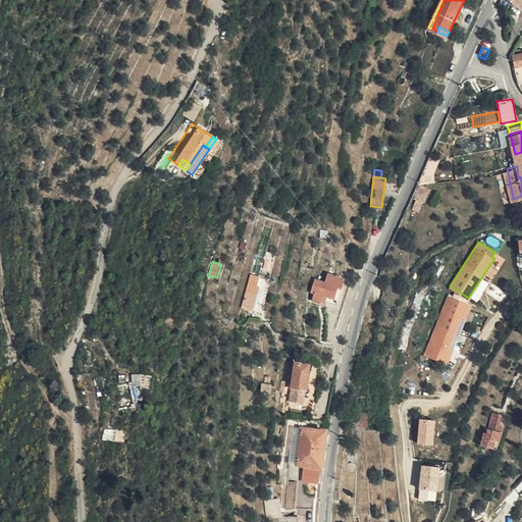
[(346,275),(328,269),(325,279),(314,275),(310,288),(314,289),(312,297),(320,300),(320,298),(322,293),(326,294),(327,292),(335,295),(337,284),(343,285),(346,275)]
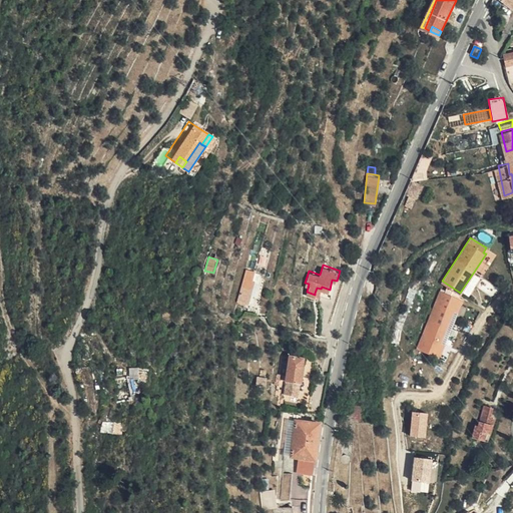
[(252,282),(255,274),(246,272),(237,302),(247,305),(250,297),(253,298),(258,284),(252,282)]
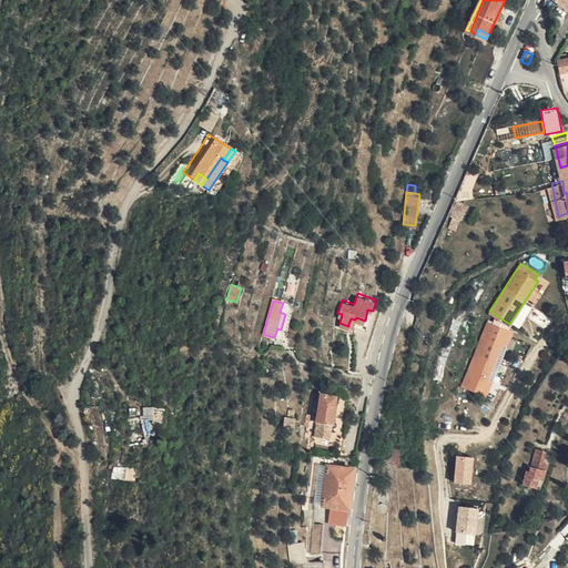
[(464,385),(487,394),(500,359),(511,332),(487,322),(464,385)]
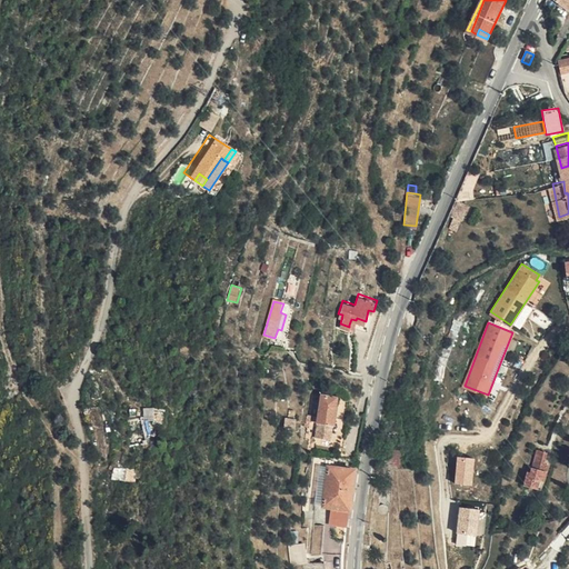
[(331,426),(337,398),(321,396),(317,423),(331,426)]
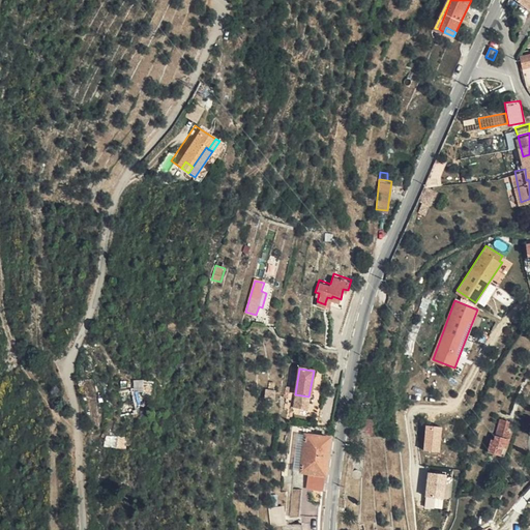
[(133,379),(133,390),(143,391),(144,380),(133,379)]
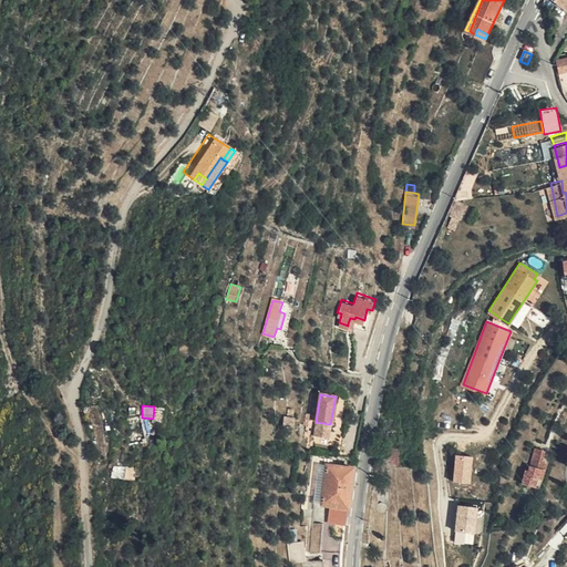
[(284,414),(291,415),(292,406),(285,405),(284,414)]
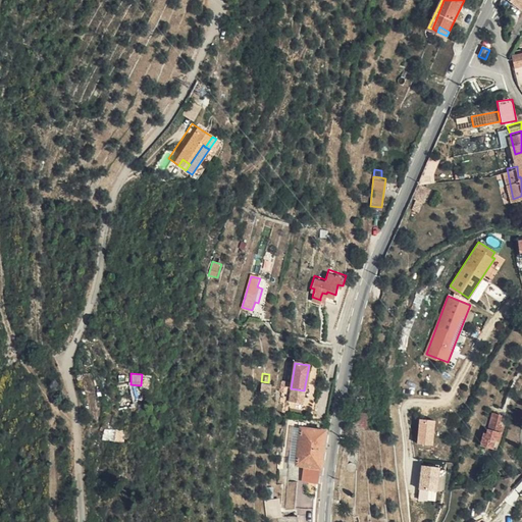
[(270,382),(268,382),(261,381),(259,390),(268,392),(270,382)]
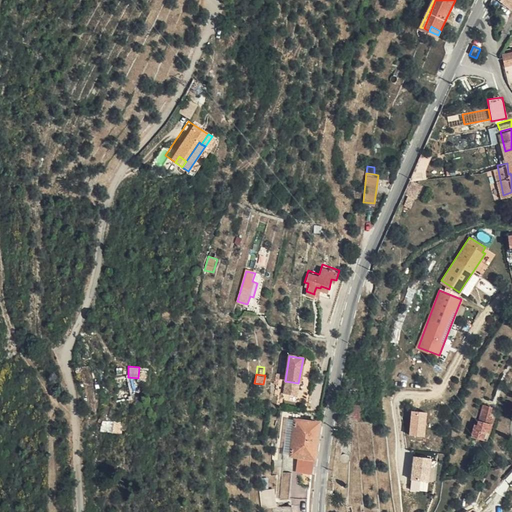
[(128,391),(135,392),(137,380),(130,379),(128,391)]
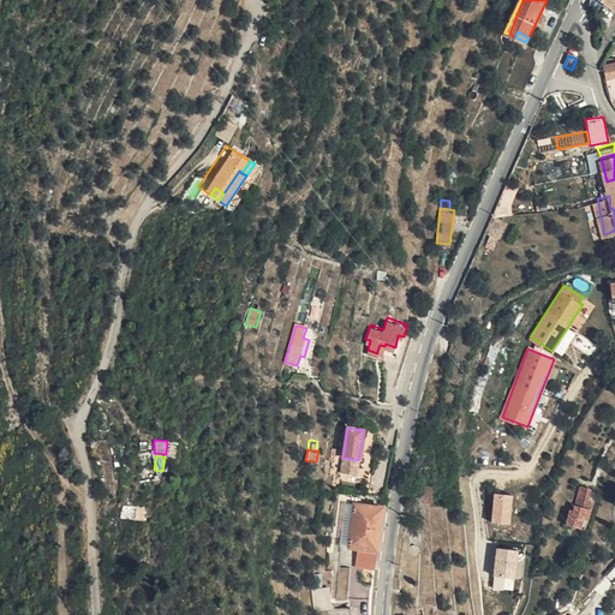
[(358,463),(358,460),(342,458),(340,473),(356,476),(358,463)]
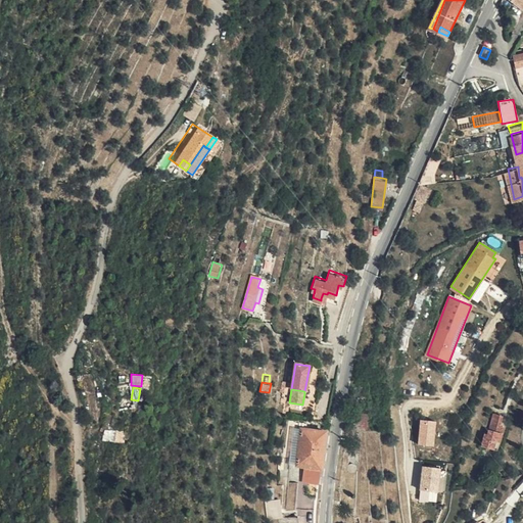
[(315,395),(304,393),(302,405),(313,407),(315,395)]
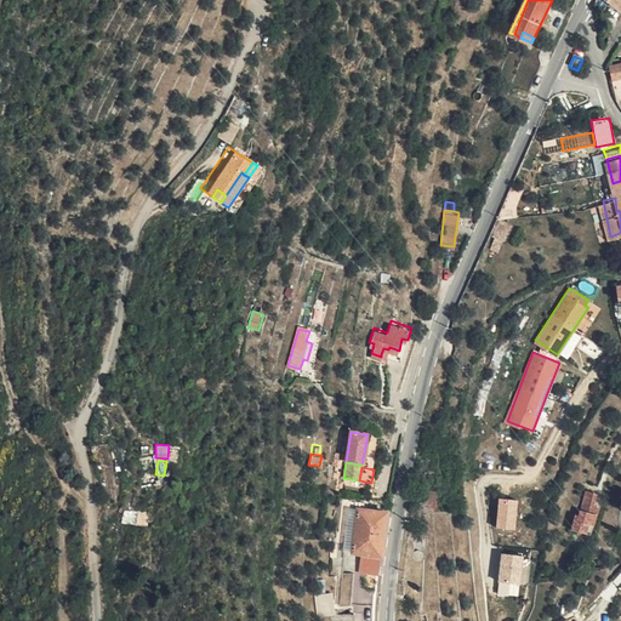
[(587,513),(590,505),(593,494),(584,490),(571,529),(582,533),(585,524),(588,525),(592,514),(587,513)]
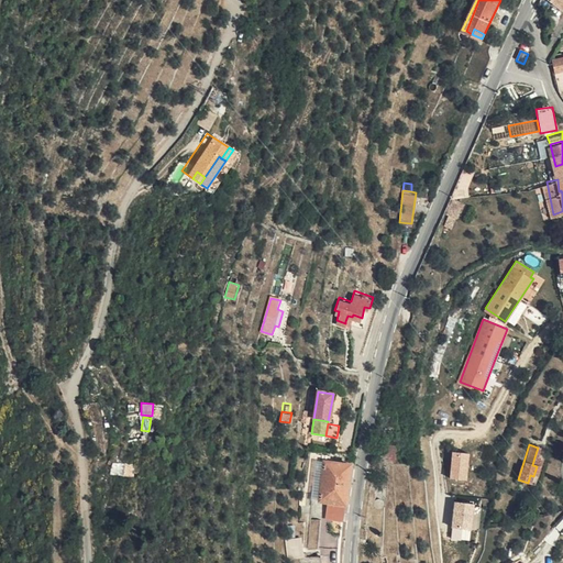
[(344,503),(351,463),(327,460),(328,454),(316,453),(310,492),(309,497),(320,499),(344,503)]
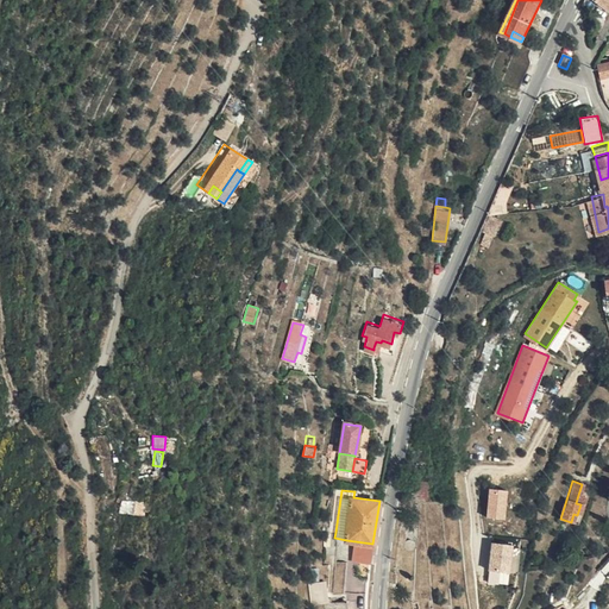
[(490,490),(488,518),(504,519),(508,491),(490,490)]
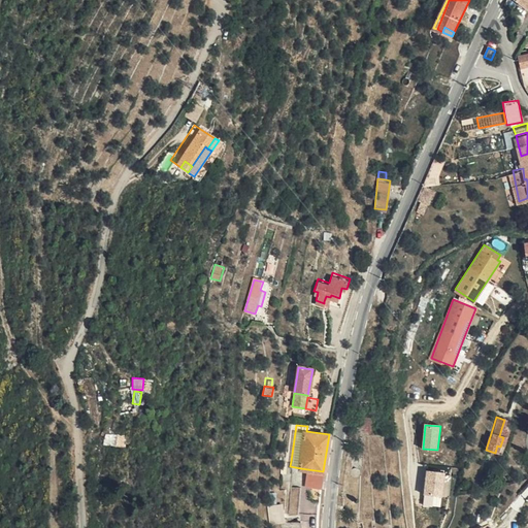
[(321,483),(323,471),(300,468),(300,473),(298,481),(321,483)]
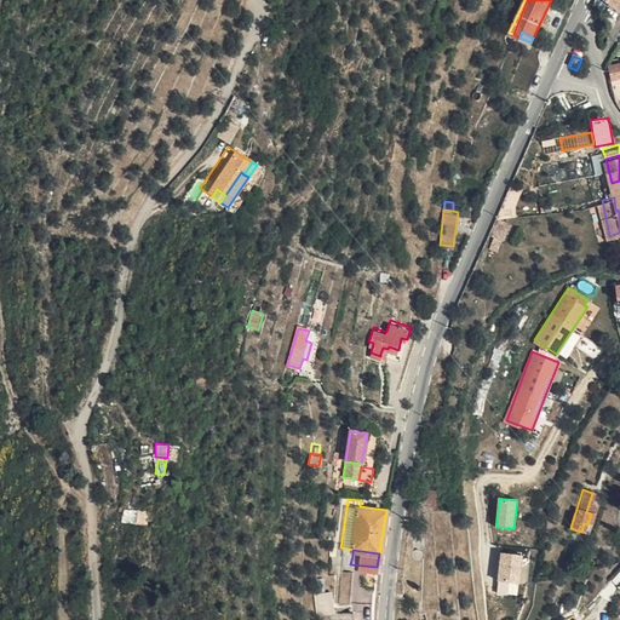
[(339,563),(350,564),(352,556),(339,554),(339,563)]
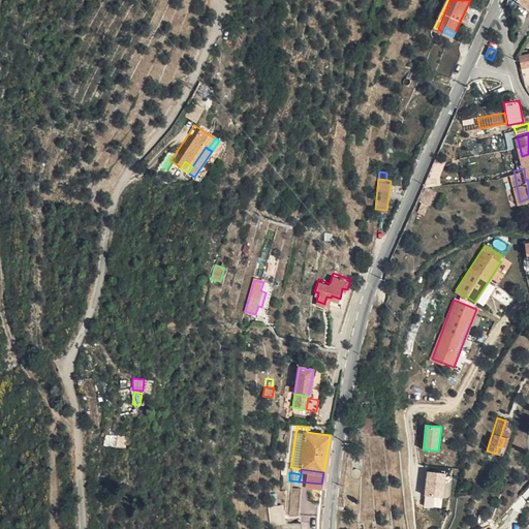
[(428,472),(425,496),(443,498),(445,474),(428,472)]
